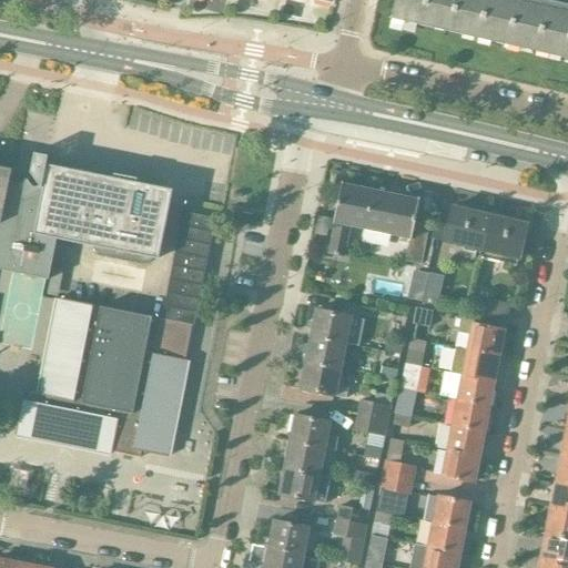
[(567,60),(567,12),(515,0),(396,0),(393,20),(567,60)]
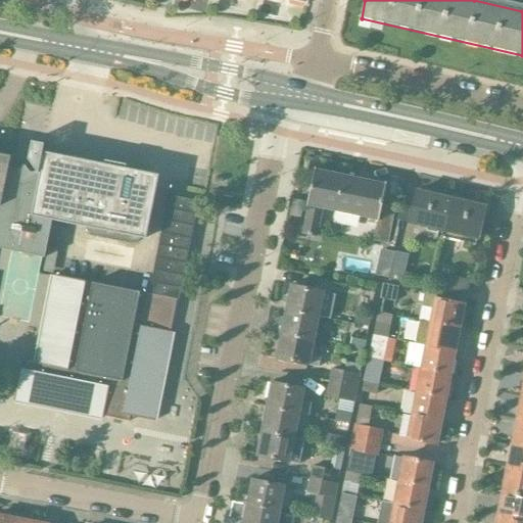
[(17,170),(8,169),(1,206),(0,205),(0,249),(44,258),(51,221),(85,228),(85,229),(85,230),(86,230),(86,231),(86,232),(87,233),(87,234),(88,234),(88,235),(89,235),(89,236),(90,236),(91,237),(92,237),(94,238),(128,244),(130,244),(131,244),(132,244),(133,244),(134,244),(135,244),(135,243),(136,243),(137,242),(138,242),(138,241),(139,241),(139,240),(139,239),(140,239),(140,238),(140,237),(140,236),(141,235),(145,236),(157,176),(125,169),(126,165),(104,161),(103,164),(72,158),(43,153),(43,155),(41,155),(43,144),(31,142),(26,167),(25,165),(17,170)]
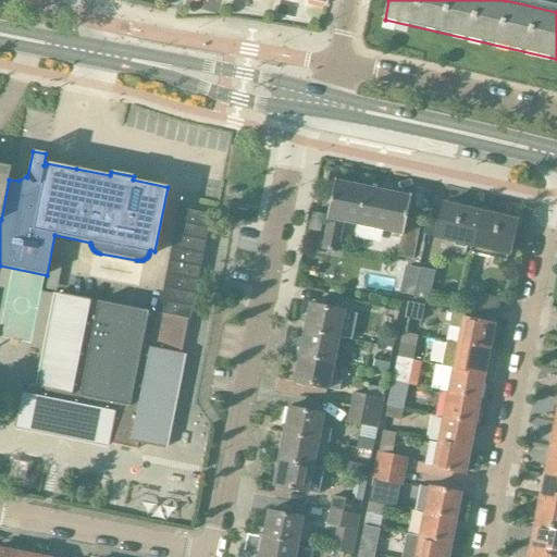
[(0,219),(1,220),(9,180),(12,166),(0,163),(0,219)]
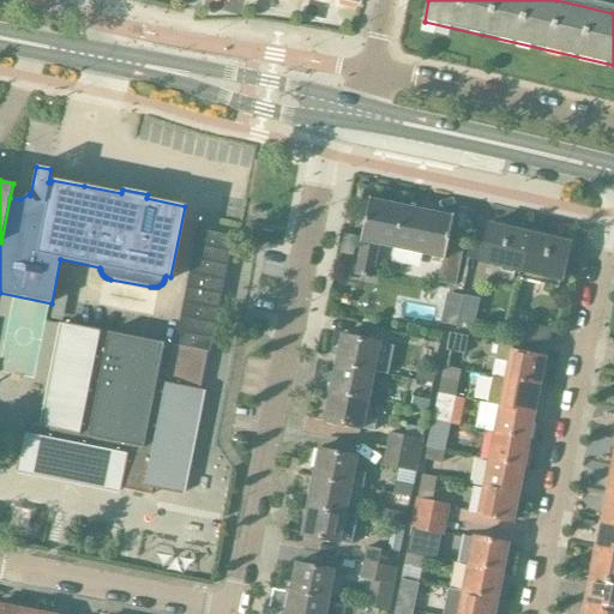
[(455,216),(368,198),(360,241),(361,242),(355,274),(373,278),(380,246),(444,259),(439,282),(456,286),(463,251),(447,247),(455,216)]
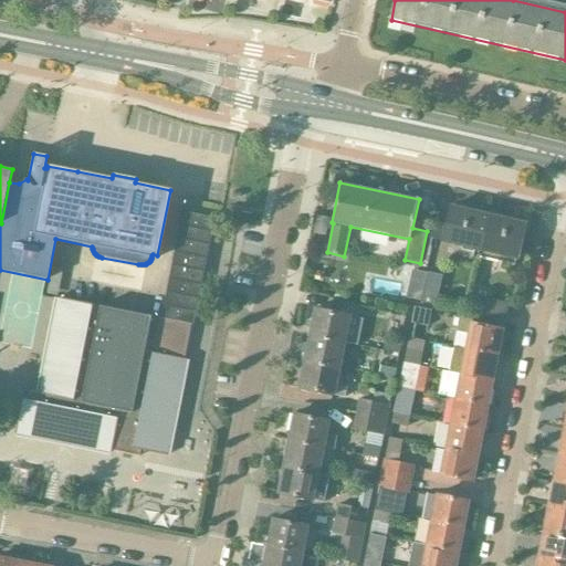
[(442,240),(479,249),(488,215),(451,206),(442,240)]
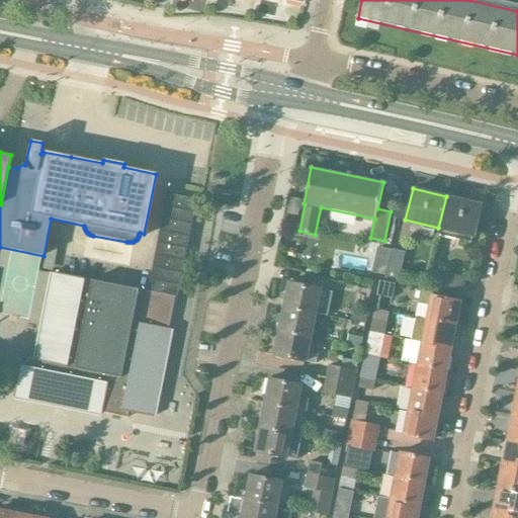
[(166,193),(147,291),(175,297),(177,297),(196,199),(166,193)]
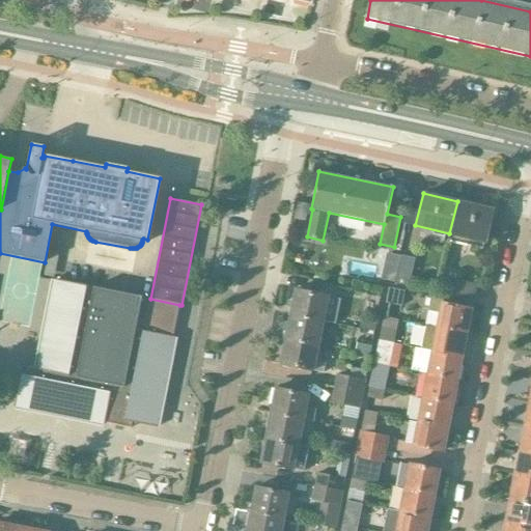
[(457,201),(449,233),(484,242),(493,210),(457,201)]
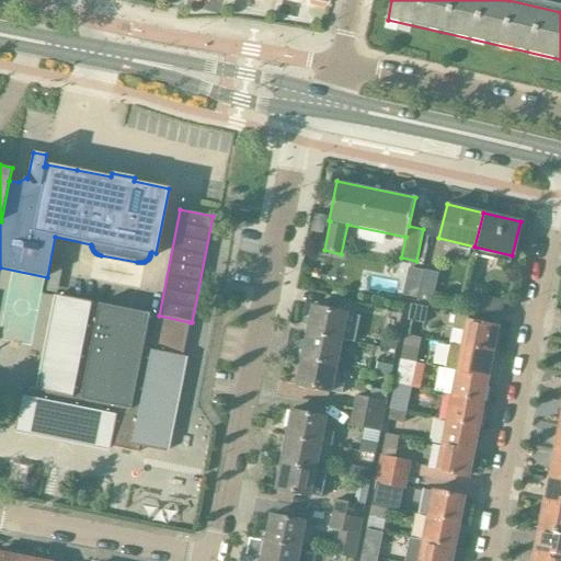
[(44,289),(53,292),(59,266),(50,264),(44,289)]
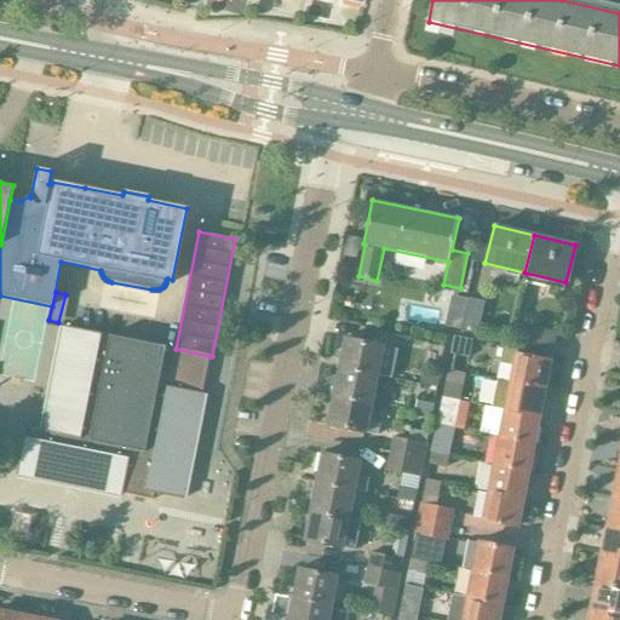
[(484,302),(468,297),(459,331),(477,334),(484,302)]
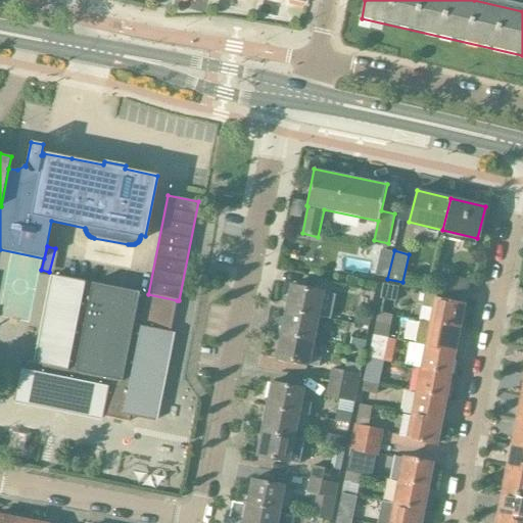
[(469,280),(441,275),(438,289),(466,295),(469,280)]
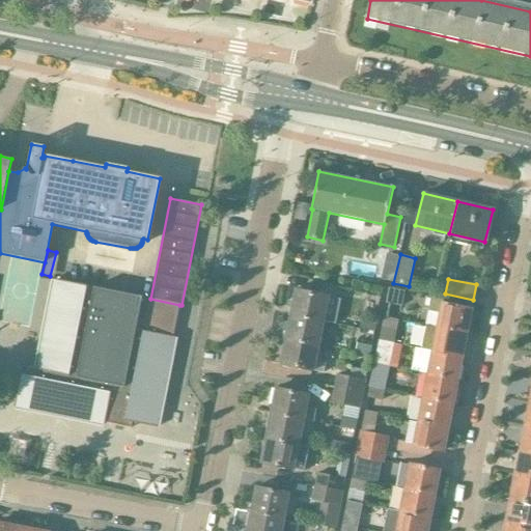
[(132,422),(157,427),(174,337),(173,337),(179,305),(150,299),(54,280),(36,369),(27,367),(26,375),(21,374),(14,408),(104,425),(105,423),(131,428),(132,422)]
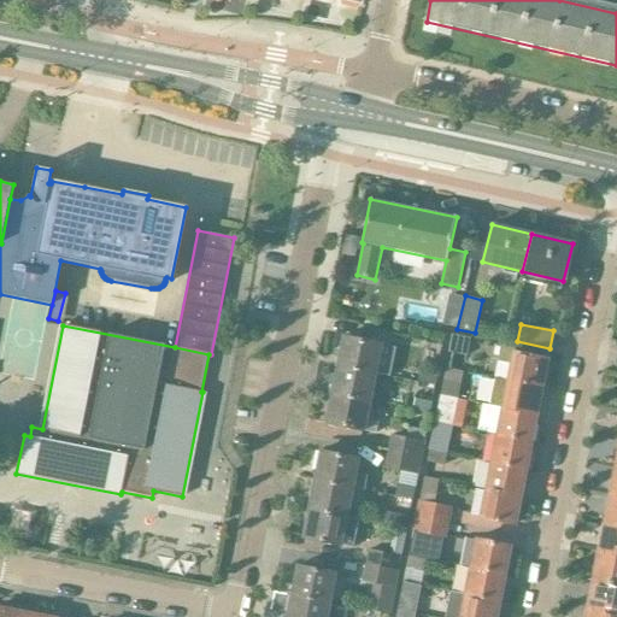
[(338,365),(376,374),(382,344),(344,335),(338,365)]
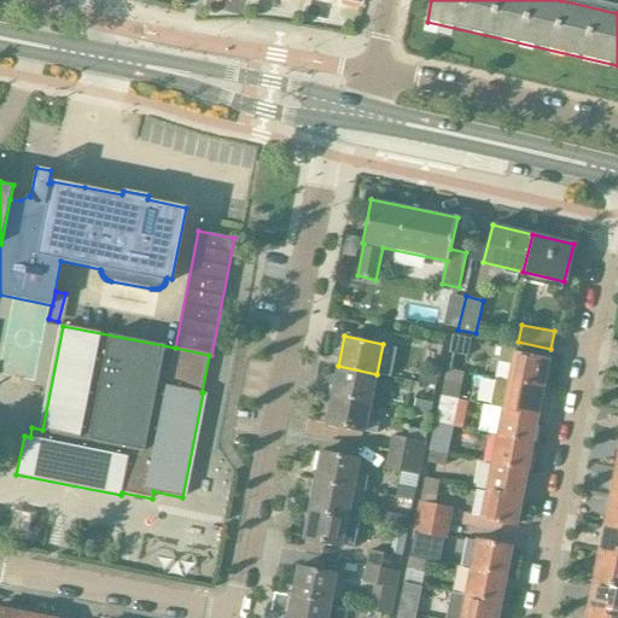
[(449,354),(466,356),(470,339),(453,336),(449,354)]
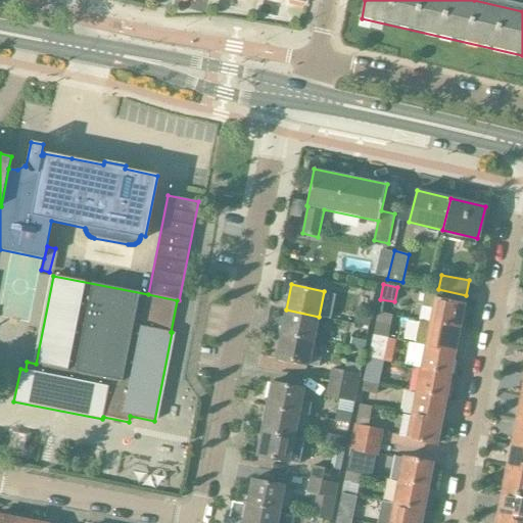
[(459,328),(464,303),(435,298),(436,293),(424,291),(421,305),(432,307),(429,322),(459,328)]
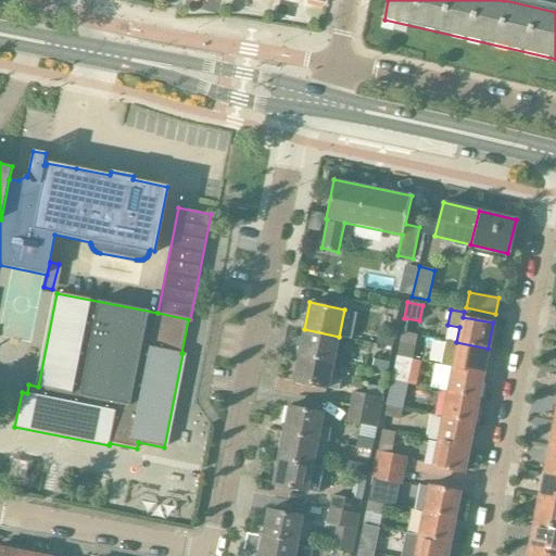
[(299,354),(333,361),(339,337),(304,329),(299,354)]
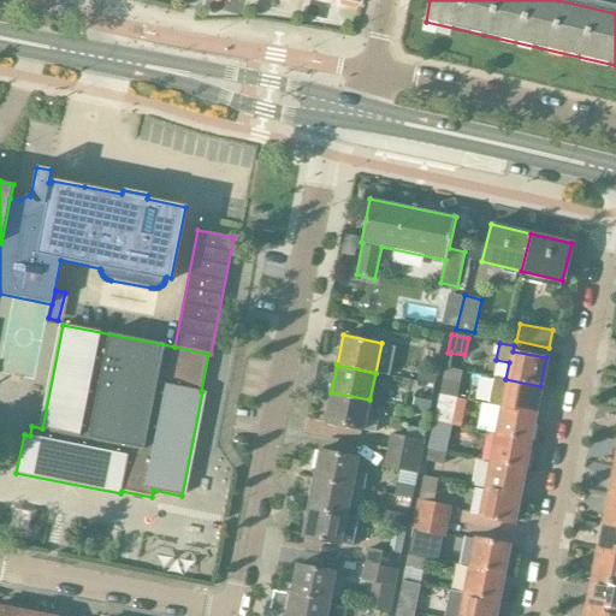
[(416,381),(434,384),(437,368),(419,365),(416,381)]
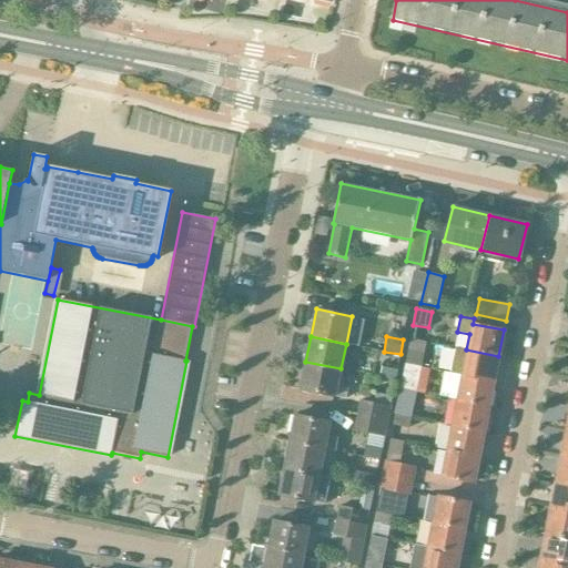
[(425,342),(409,338),(405,364),(421,367),(425,342)]
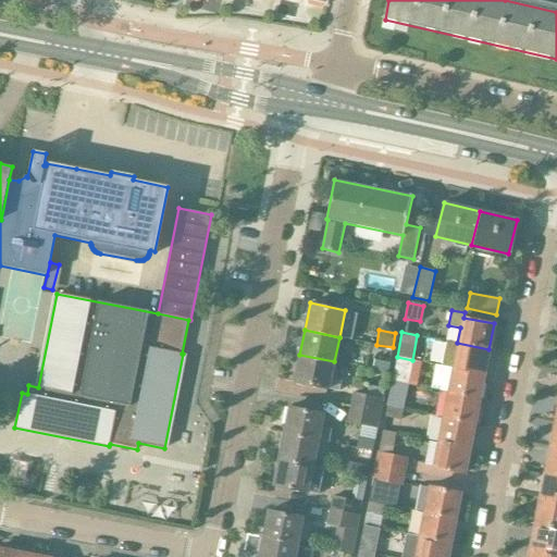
[(442,366),(453,368),(483,374),(489,349),(457,343),(447,342),(442,366)]
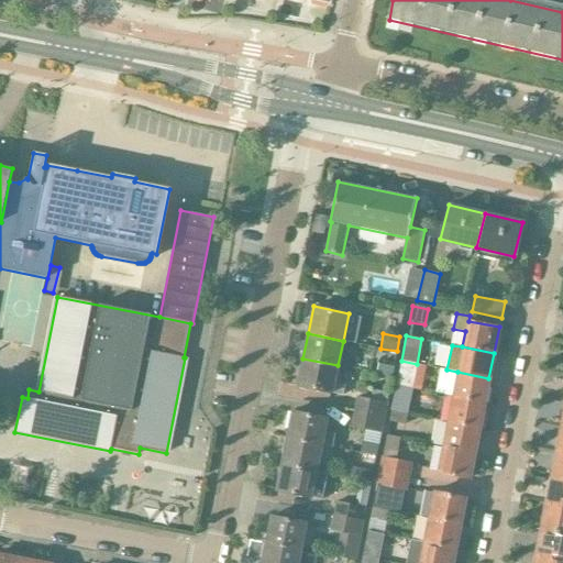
[(437,348),(434,365),(445,366),(448,349),(437,348)]
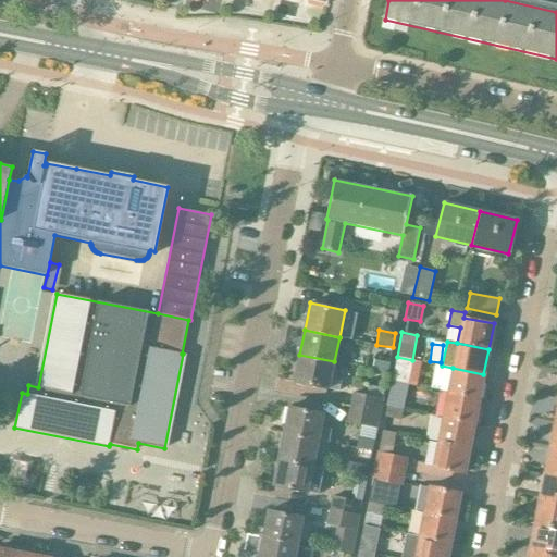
[(331,380),(334,361),(299,355),(294,381),(339,391),(341,382),(331,380)]
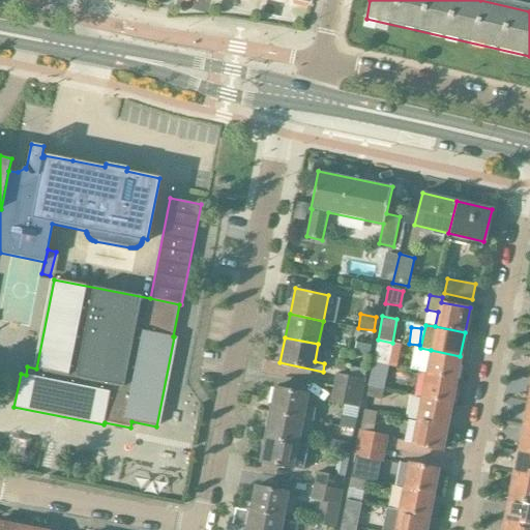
[(378,340),(373,362),(387,365),(391,343),(378,340)]
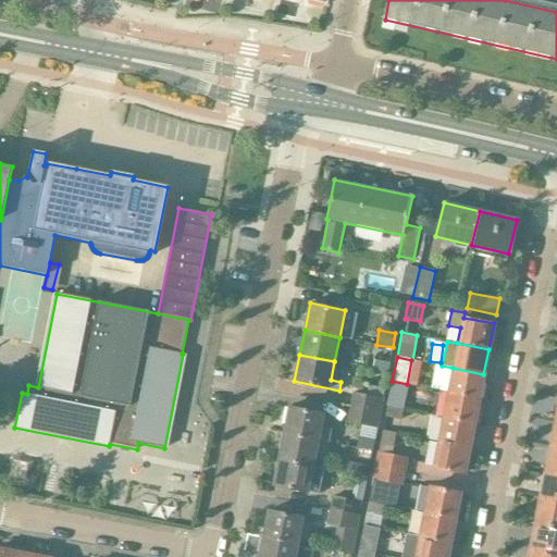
[(390,363),(374,360),(372,371),(387,374),(390,363)]
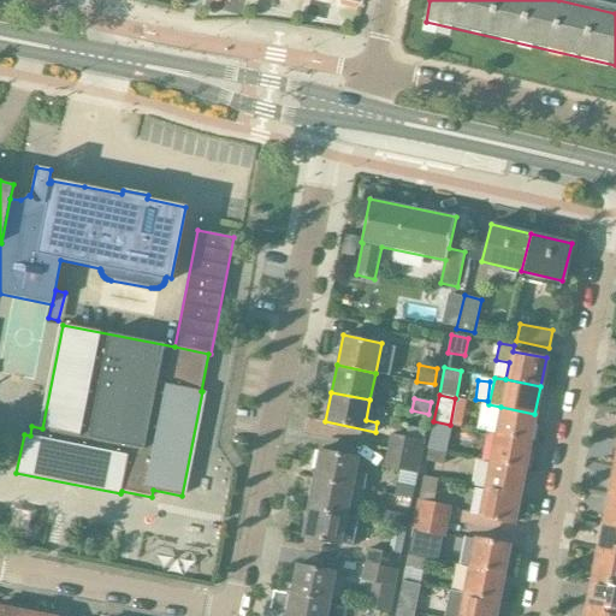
[(495,433),(529,440),(534,414),(501,407),(495,433)]
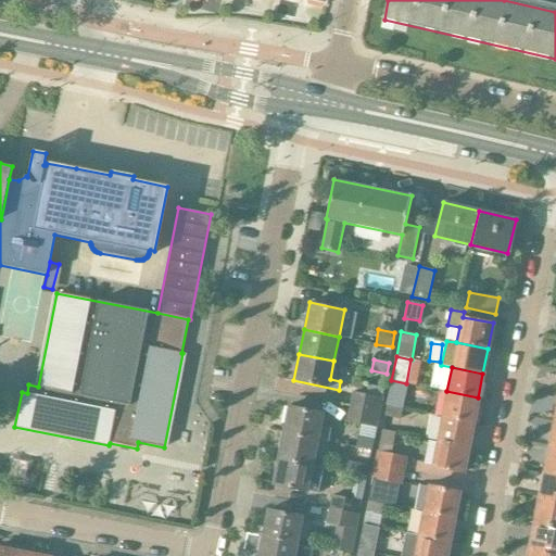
[(406,383),(391,380),(389,391),(404,394),(406,383)]
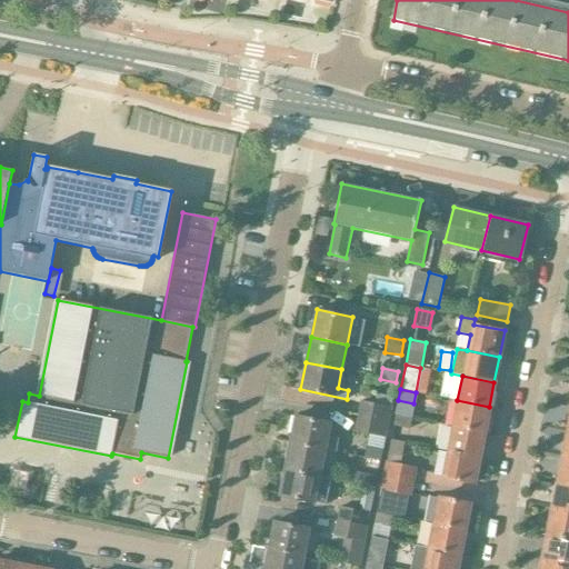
[(377,393),(375,403),(390,407),(392,397),(377,393)]
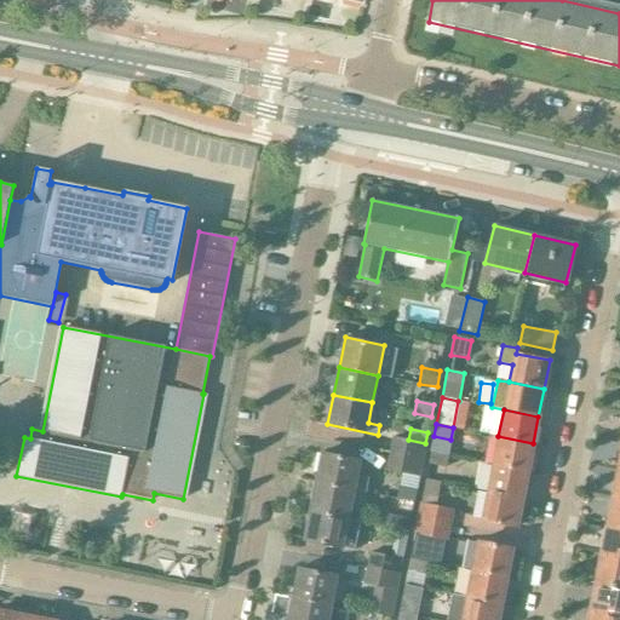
[(493,465),(527,471),(533,443),(498,436),(493,465)]
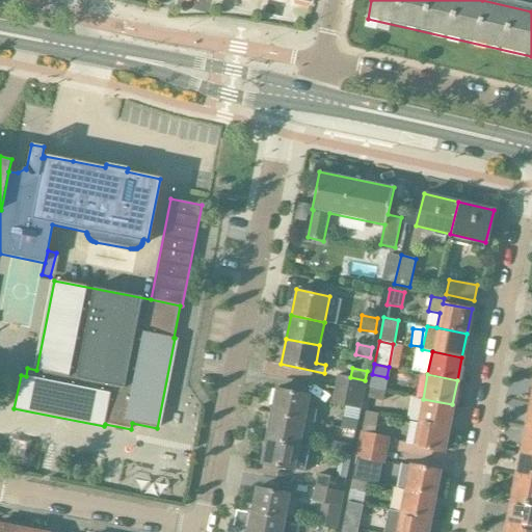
[(336,375),(334,388),(363,393),(365,380),(350,377),(336,375)]
